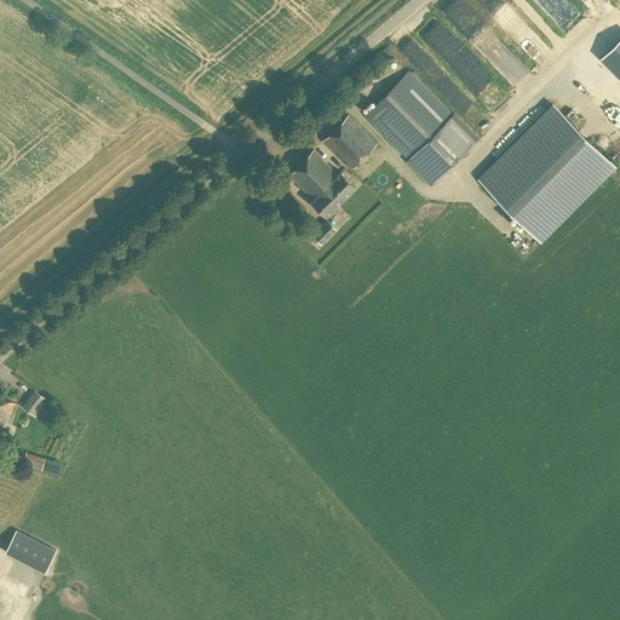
[(469,7),(474,3),(471,0),(460,0),(452,10),(466,22),(475,13),(469,7)]
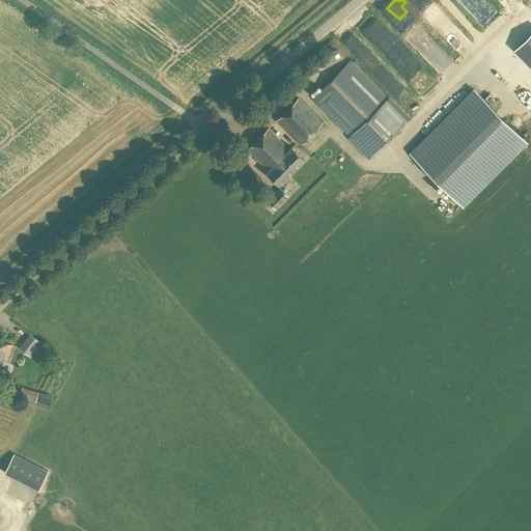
[(348,38),(356,49),(363,44),(356,33),(348,38)]
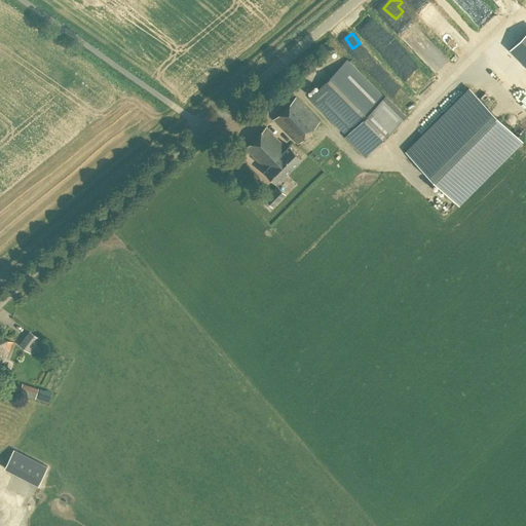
[(417,69),(385,38),(376,47),(408,78),(417,69)]
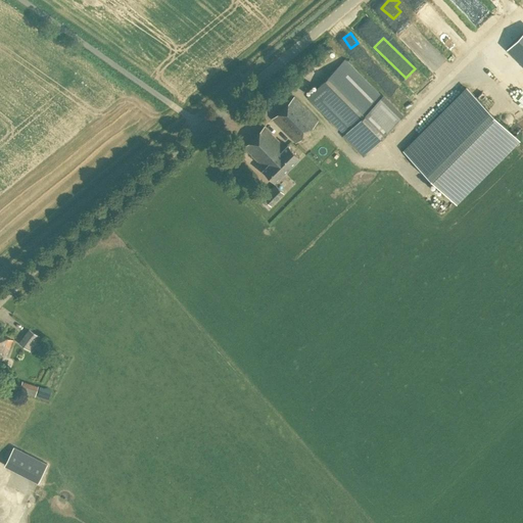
[(372,55),(366,59),(373,70),(379,66),(372,55)]
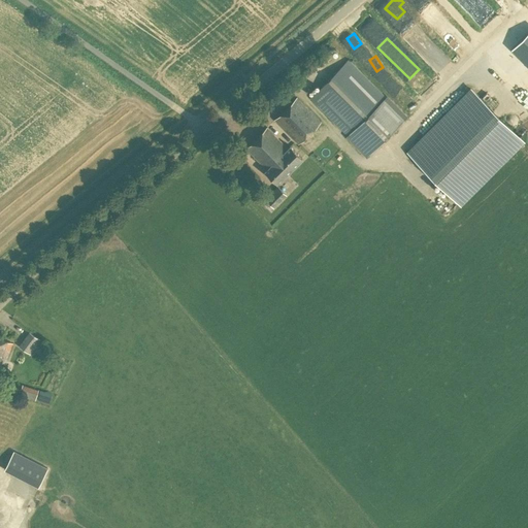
[(386,98),(349,60),(311,97),(348,135),(367,155),(405,118),(386,98)]
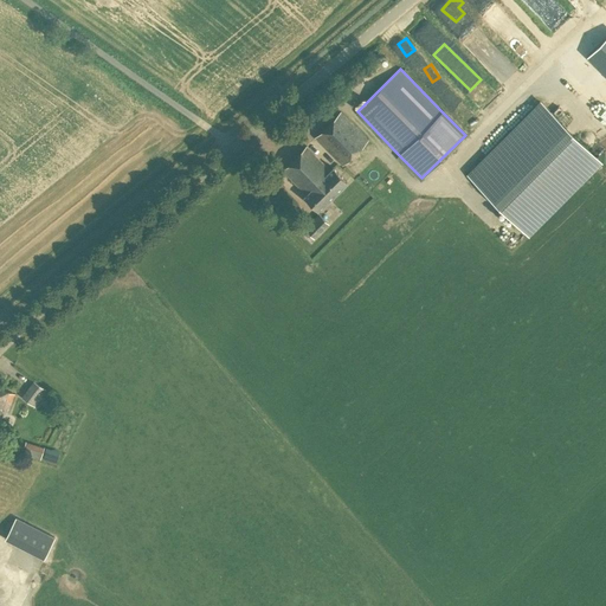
[(461,101),(450,88),(442,95),(452,108),(461,101)]
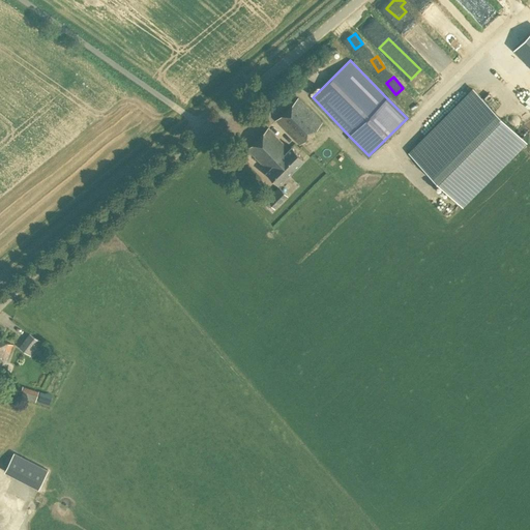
[(527,137),(475,86),(412,152),(464,203),(527,137)]
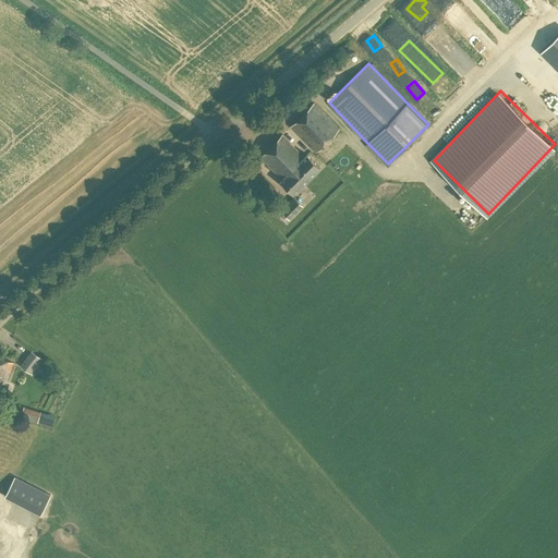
[(315,153),(339,128),(313,102),(289,128),(315,153)]
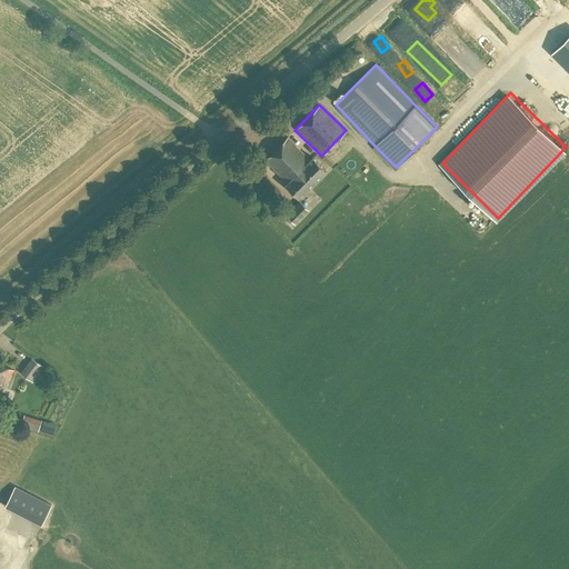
[(310,160),(288,137),(266,159),(287,181),(286,183),(298,198),(326,170),(313,157),(310,160)]
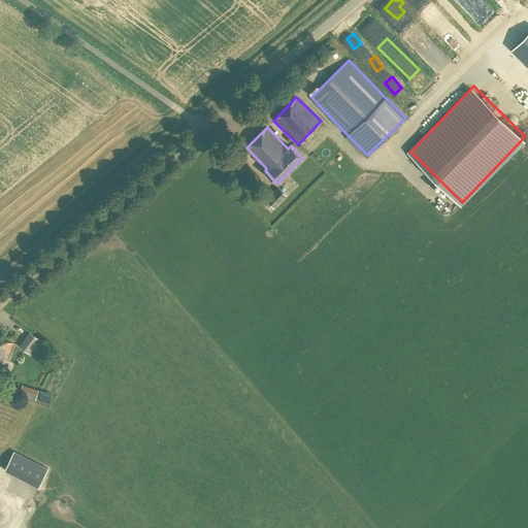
[(273,207),(286,195),(277,186),(270,192),(272,194),(265,200),(273,207)]
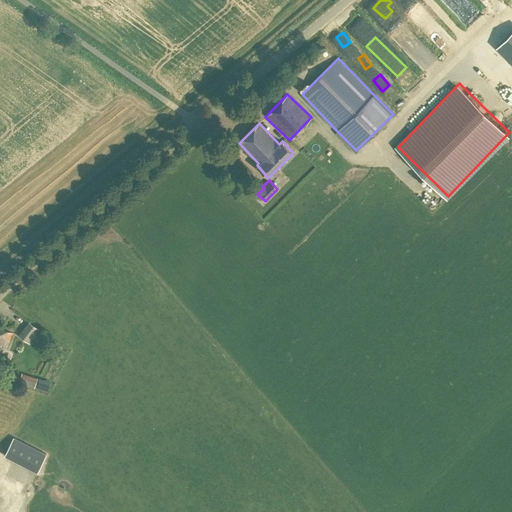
[(29,343),(39,330),(27,322),(18,335),(29,343)]
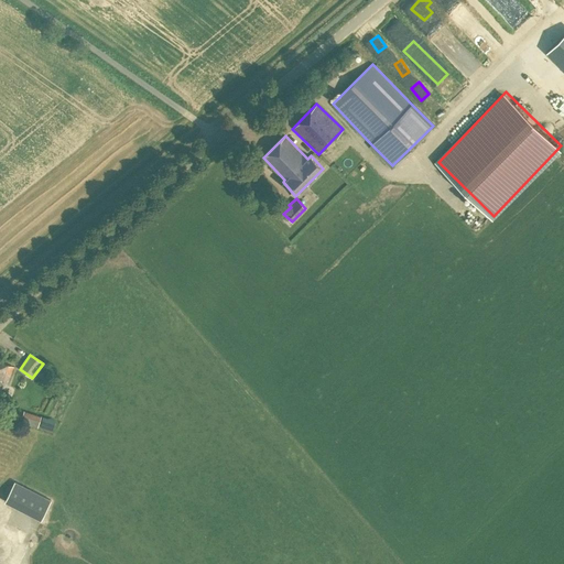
[(0,394),(2,397),(13,367),(0,361),(0,394)]
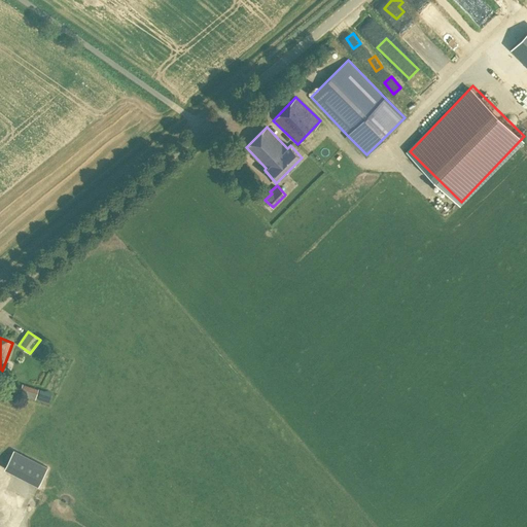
[(20,394),(36,399),(38,389),(23,384),(20,394)]
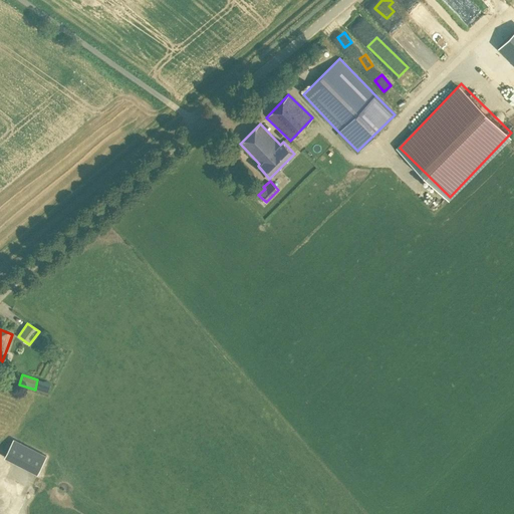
[(20,442),(13,439),(12,441),(4,457),(11,461),(33,472),(34,473),(37,474),(46,456),(35,450),(20,442)]
